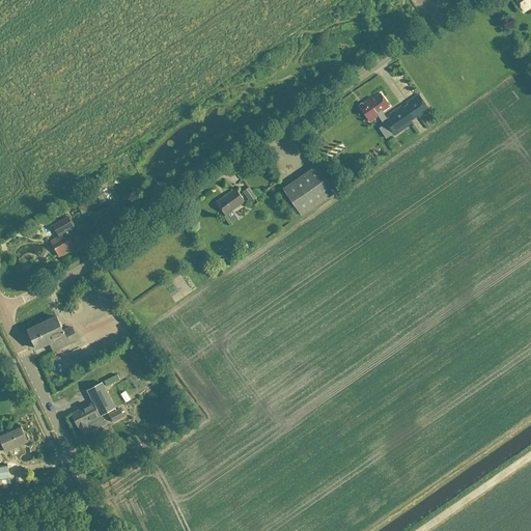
[(530,0),(513,0),(523,12),(530,6),(530,0)]
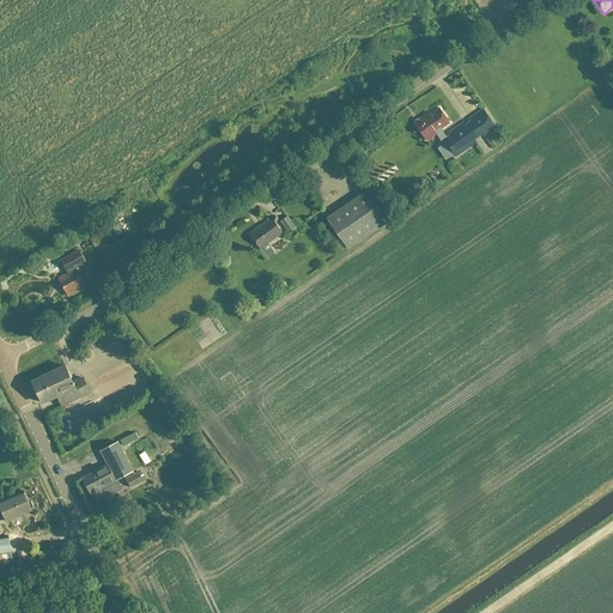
[(428,113),(413,123),(425,141),(436,134),(435,133),(449,123),(438,108),(429,115),(428,113)]
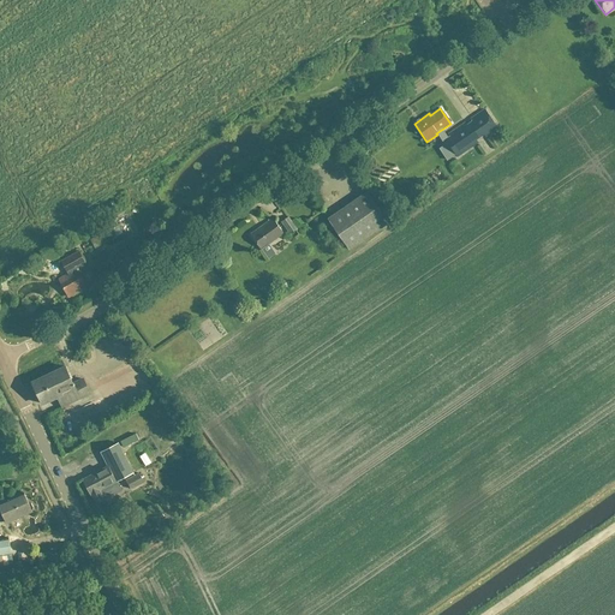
[(484,111),(443,138),(458,157),(477,143),(476,141),(483,136),(485,138),(497,130),(484,111)]
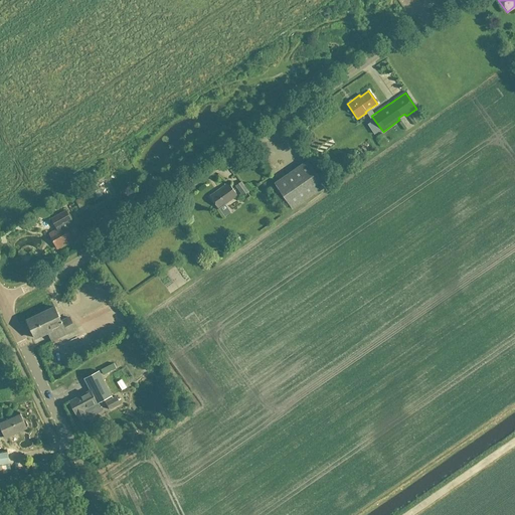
[(323,150),(336,143),(333,139),(321,145),(323,150)]
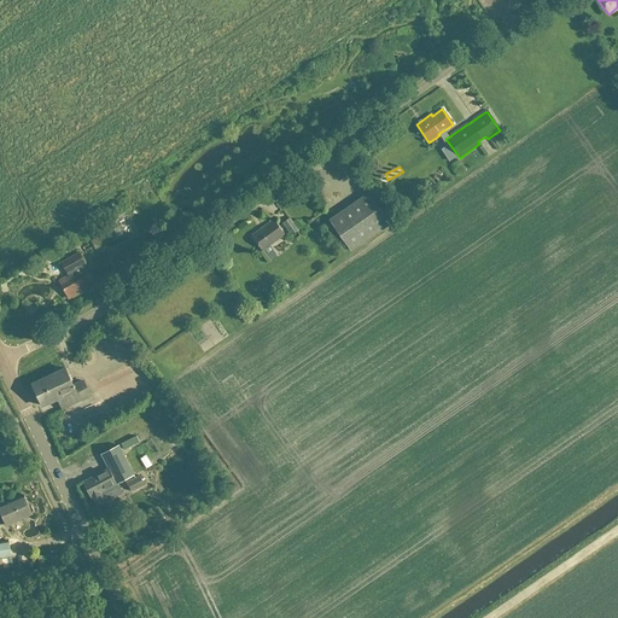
[(369,193),(328,221),(350,251),(390,223),(369,193)]
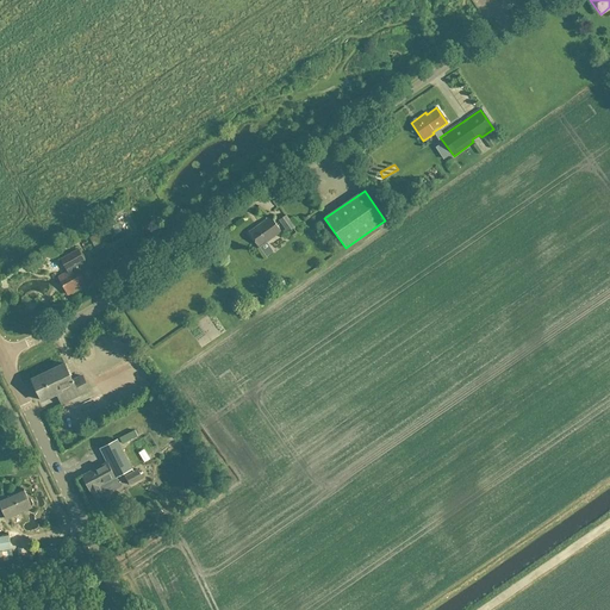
[(294,228),(285,216),(278,221),(286,234),(294,228)]
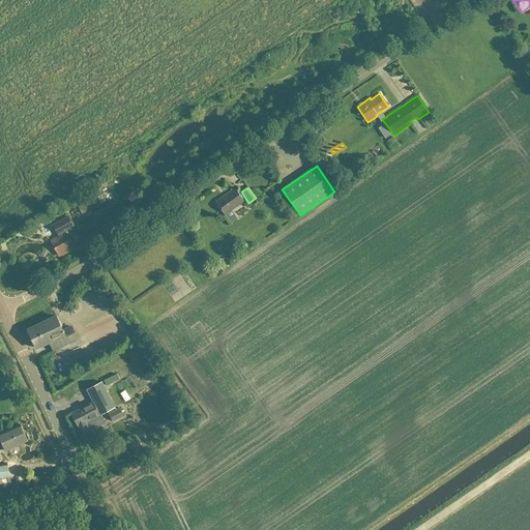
[(234,188),(214,203),(224,216),(243,202),(234,188)]
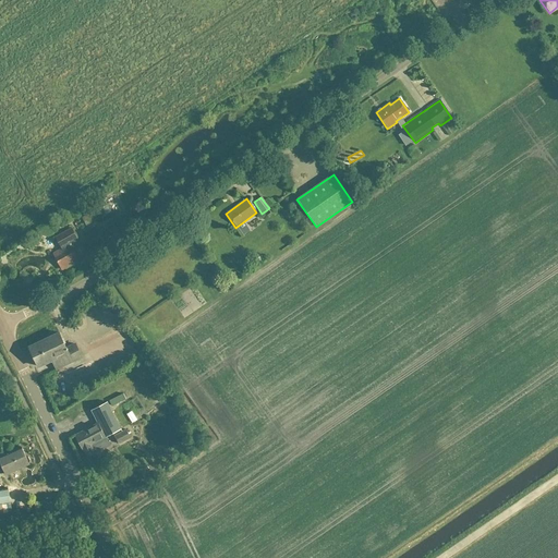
[(88,216),(82,219),(86,227),(93,223),(88,216)]
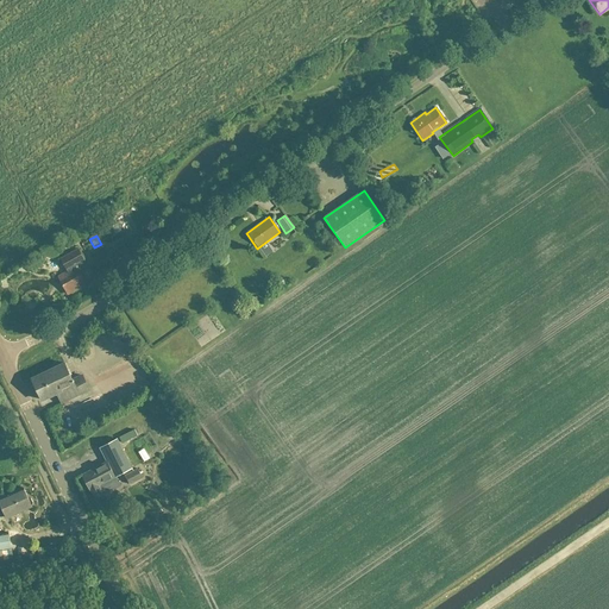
[(67,272),(57,277),(67,294),(93,280),(86,265),(82,261),(76,250),(60,259),(67,272)]
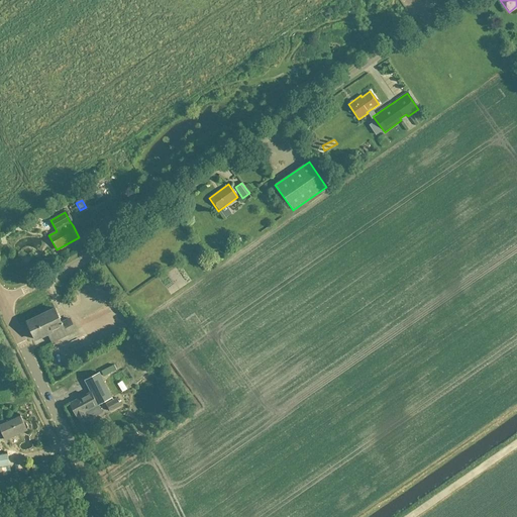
[(26,322),(35,340),(47,334),(52,341),(74,330),(69,319),(61,323),(54,309),(26,322)]
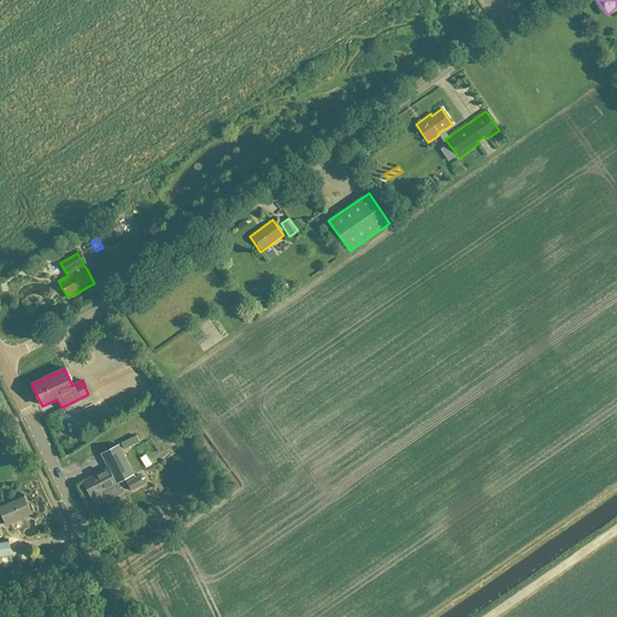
[(98,493),(133,475),(117,445),(100,454),(107,468),(81,482),(90,498),(95,506),(103,503),(98,493)]
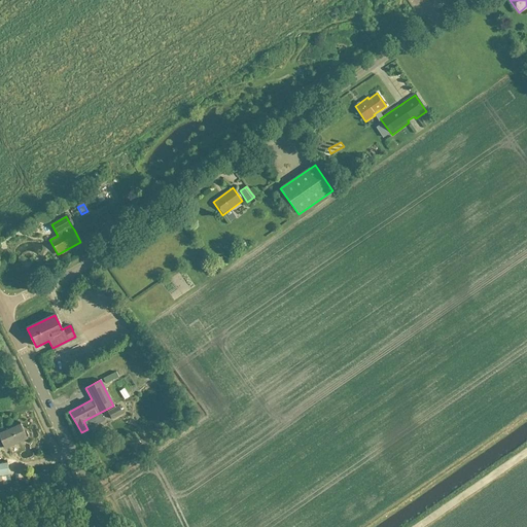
[(125,398),(131,396),(127,387),(120,389),(125,398)]
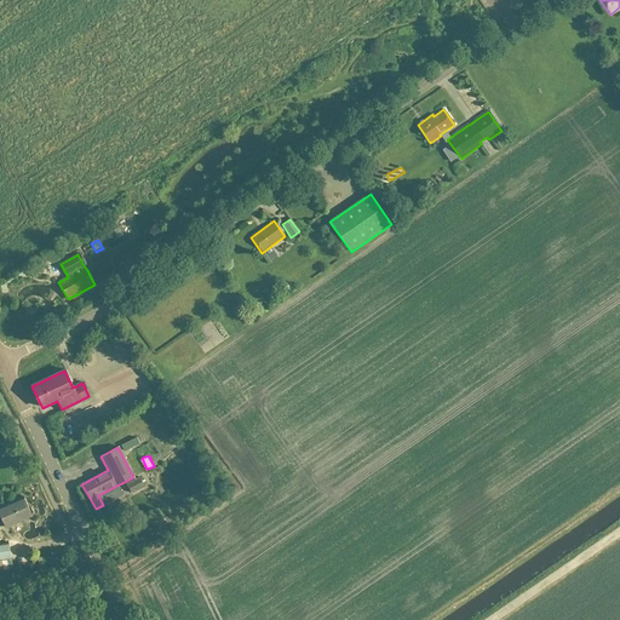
[(139,477),(126,484),(131,495),(145,488),(139,477)]
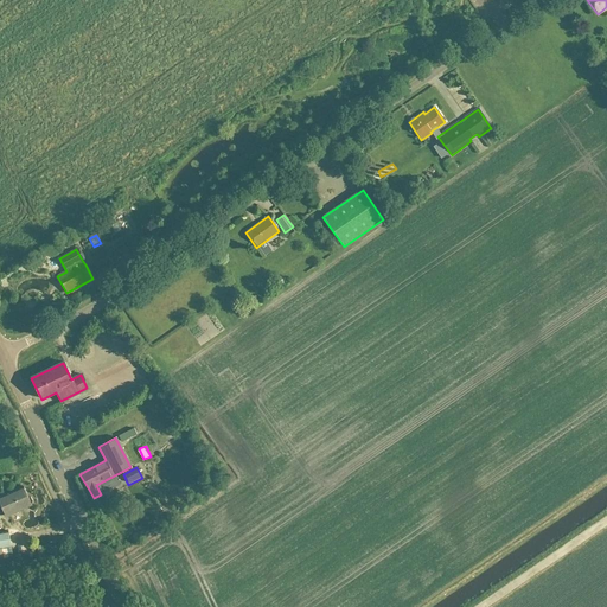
[(0,496),(0,515),(2,515),(5,517),(30,506),(30,505),(31,503),(29,498),(26,497),(21,487),(0,496)]
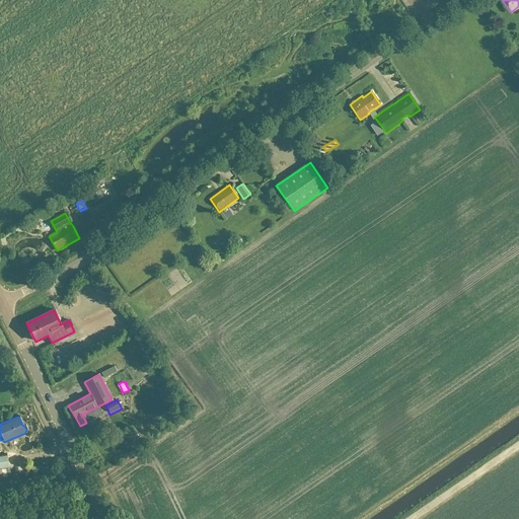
[(0,469),(9,468),(7,454),(0,455),(0,469)]
